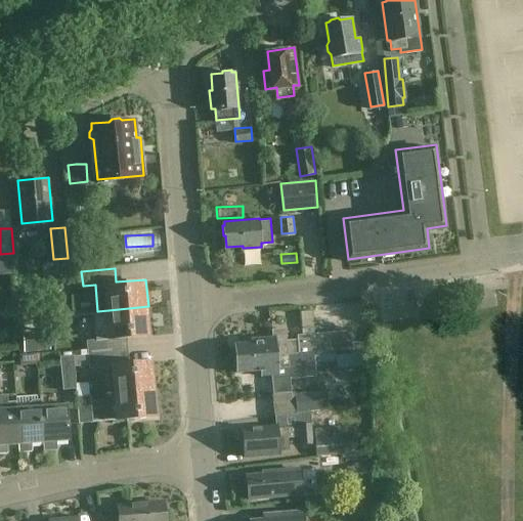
[(88,352),(123,349),(121,336),(150,334),(148,306),(109,310),(97,311),(94,311),(96,337),(87,338),(88,352)]
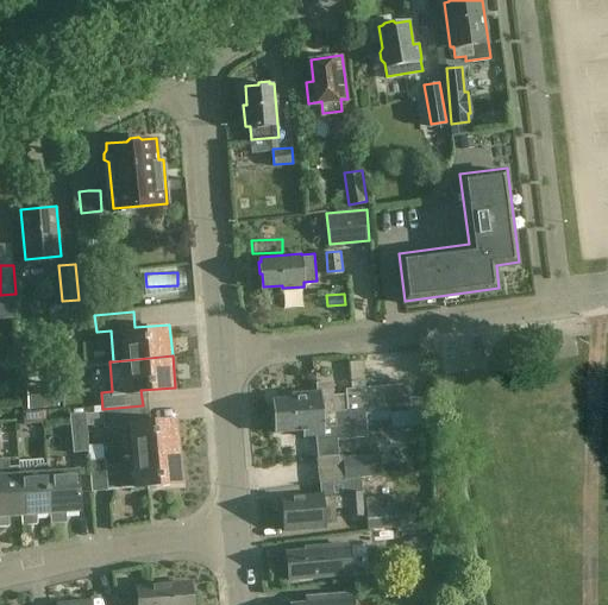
[(363,358),(350,359),(352,379),(365,378),(363,358)]
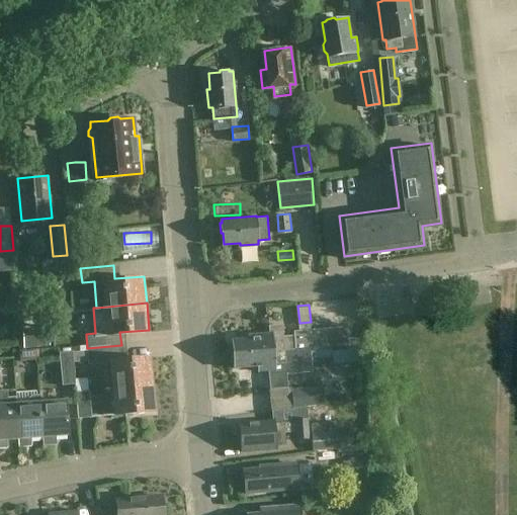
[(270,324),(270,331),(250,333),(250,336),(234,337),(234,341),(232,344),(232,349),(235,351),(236,366),(259,364),(259,369),(269,368),(271,388),(287,385),(285,369),(313,367),(312,357),(318,356),(318,358),(333,357),(330,326),(294,329),(294,333),(284,334),(283,323),(270,324)]
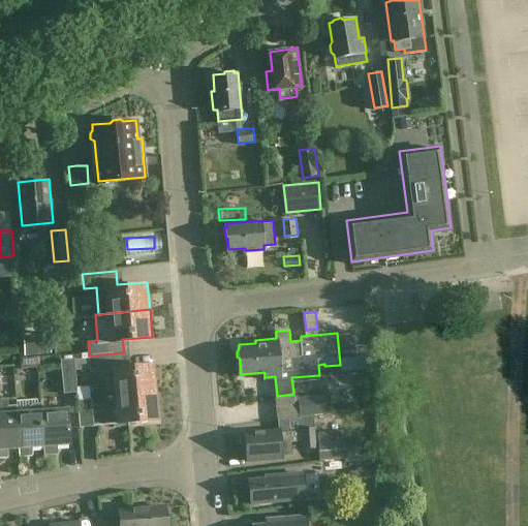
[(114,368),(116,395),(156,391),(154,363),(125,366),(124,352),(89,356),(90,370),(114,368)]
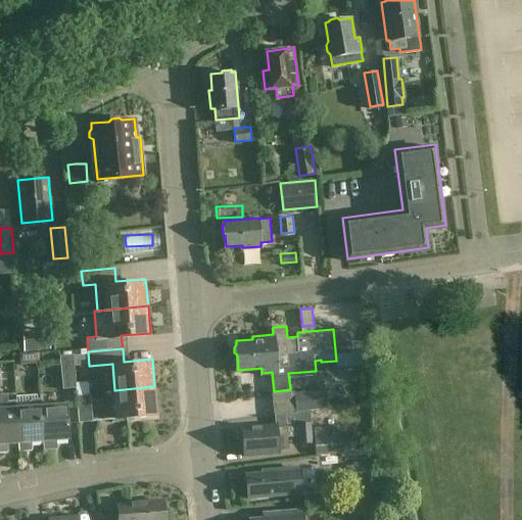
[(21,363),(38,361),(37,350),(20,352),(21,363)]
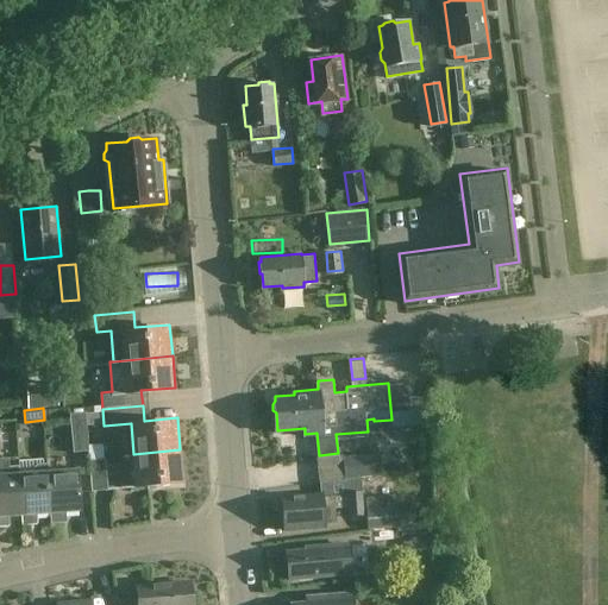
[(86,411),(71,413),(75,451),(89,449),(86,411)]
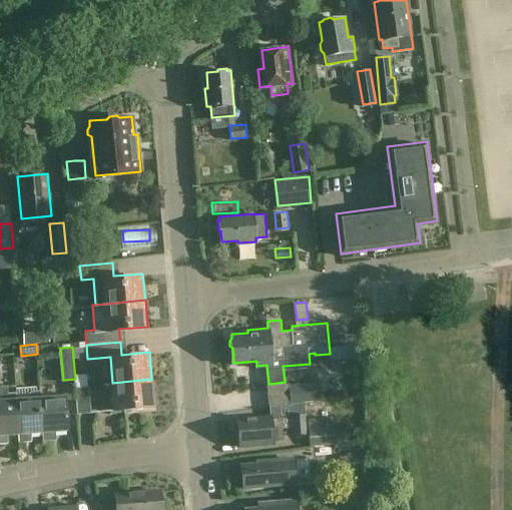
[(151,379),(112,383),(115,409),(154,406),(151,379)]
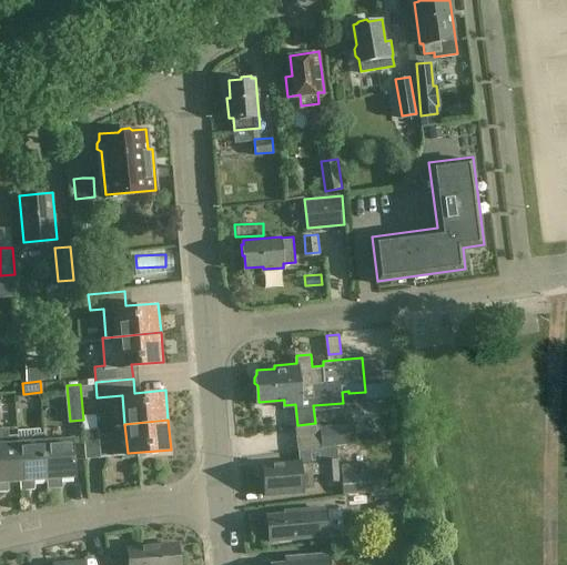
[(356,440),(355,422),(321,425),(323,443),(356,440)]
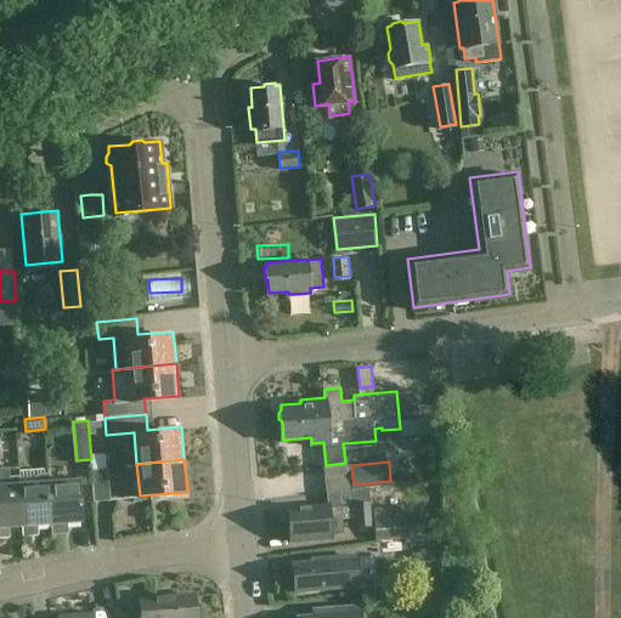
[(95,500),(111,499),(108,466),(92,468),(95,500)]
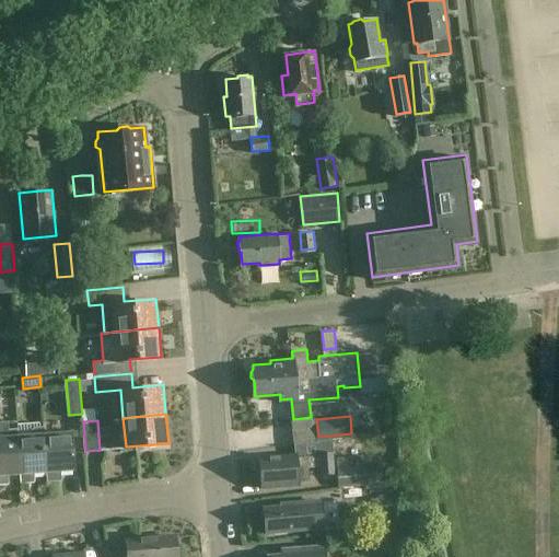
[(6,474),(20,473),(21,483),(22,483),(19,436),(18,428),(9,429),(9,421),(0,421),(0,484),(7,484),(6,474)]
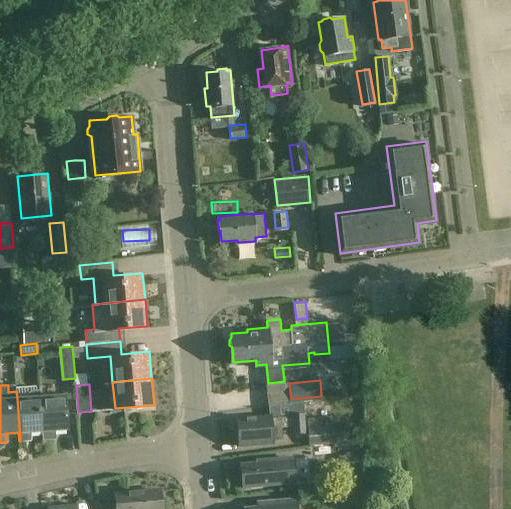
[(29,397),(17,398),(20,441),(29,440),(30,431),(42,430),(43,439),(40,397),(40,389),(32,390),(29,393),(29,397)]
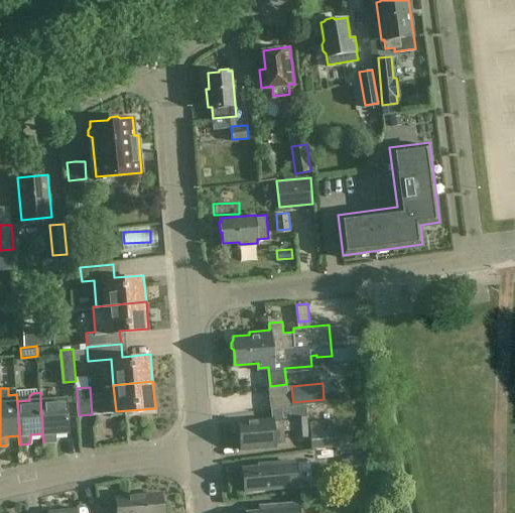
[(54,432),(68,431),(66,398),(40,400),(43,442),(53,441),(54,432)]
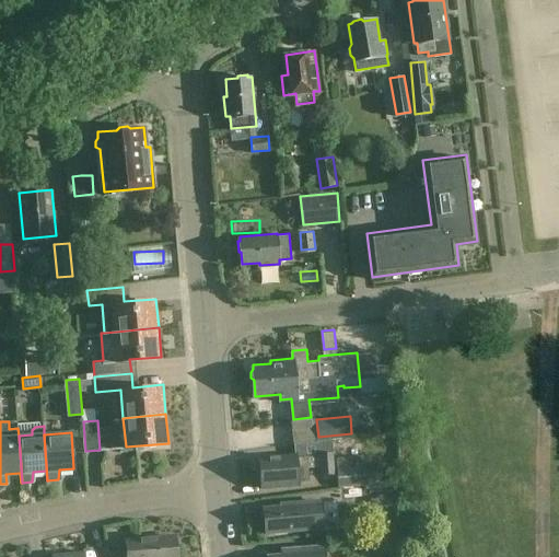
[(309,467),(322,466),(321,452),(334,451),(333,439),(317,440),(317,441),(295,443),(295,454),(260,456),(263,485),(299,483),(299,479),(310,479),(309,467)]
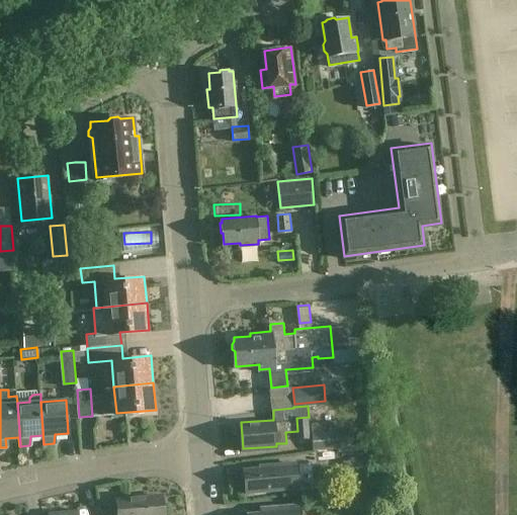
[(233,409),(234,420),(266,418),(265,407),(233,409)]
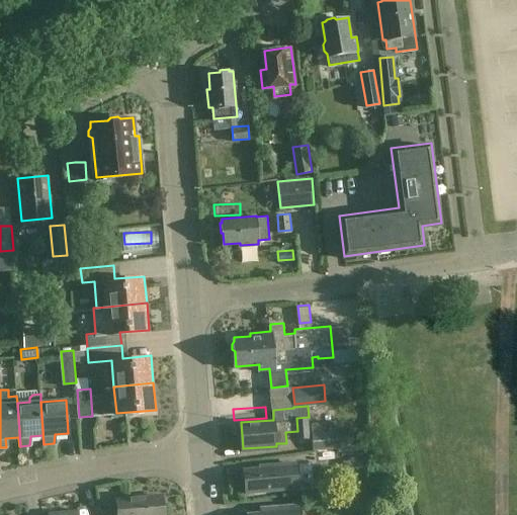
[(309,417),(296,418),(297,431),(298,438),(311,437),(309,417)]
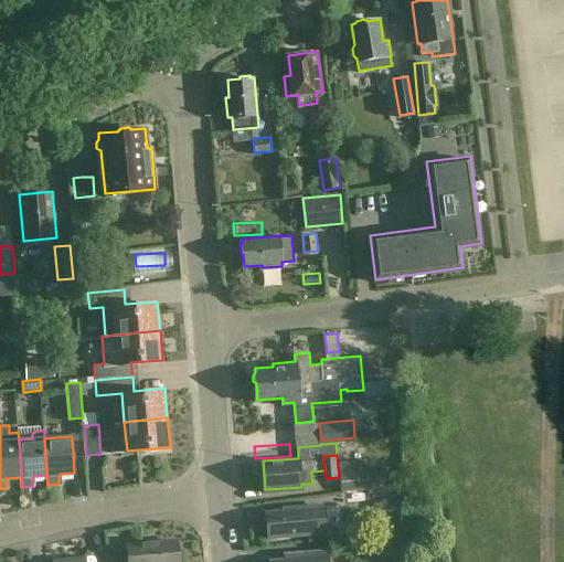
[(88,484),(98,481),(95,457),(84,458),(88,484)]
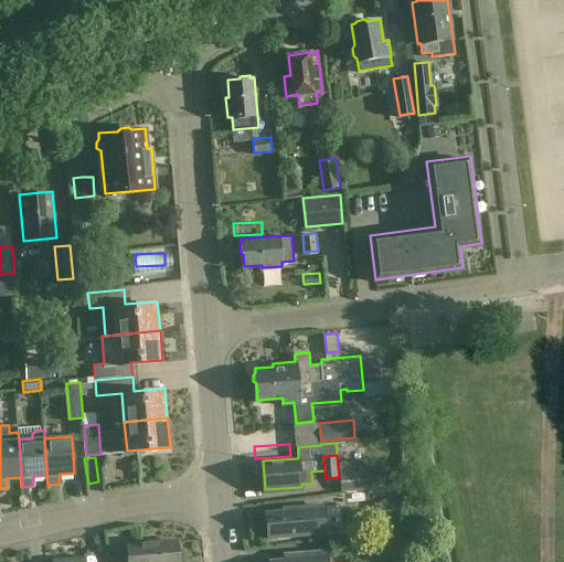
[(368,467),(342,470),(343,489),(370,486),(368,467)]
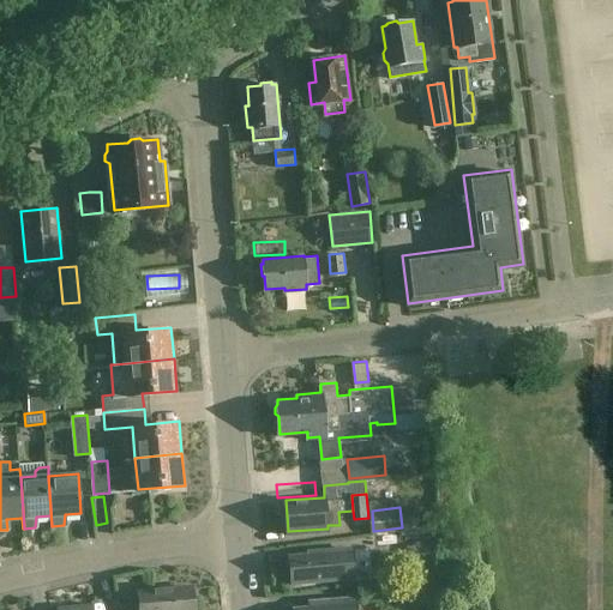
[(307,549),(307,553),(289,554),(292,583),(328,579),(328,578),(354,575),(353,559),(338,560),(337,548),(325,549),(325,548),(307,549)]
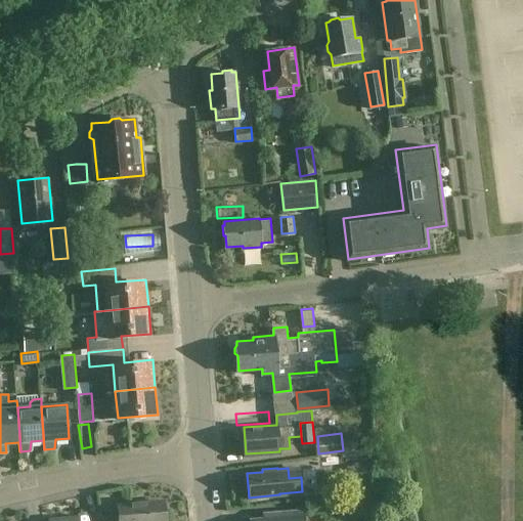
[(165,520),(164,501),(131,503),(131,504),(119,505),(120,520),(165,520)]
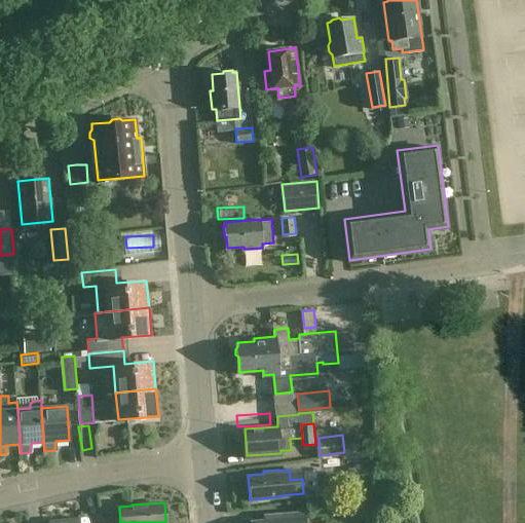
[(303,522),(303,511),(265,514),(266,519),(252,520),(252,522),(303,522)]
